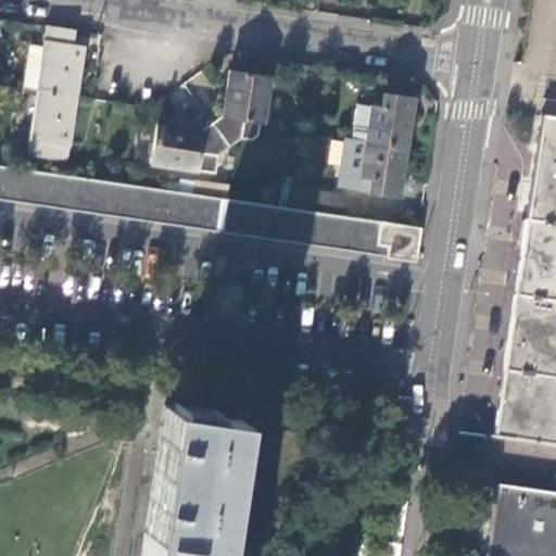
[(73,30),(47,26),(43,48),(37,90),(75,97),(83,46),(71,43),(73,30)]
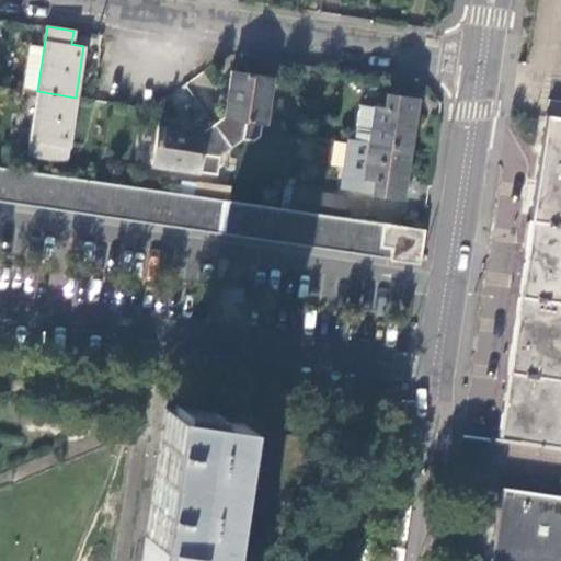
[(30,46),(23,89),(37,91),(44,48),(30,46)]
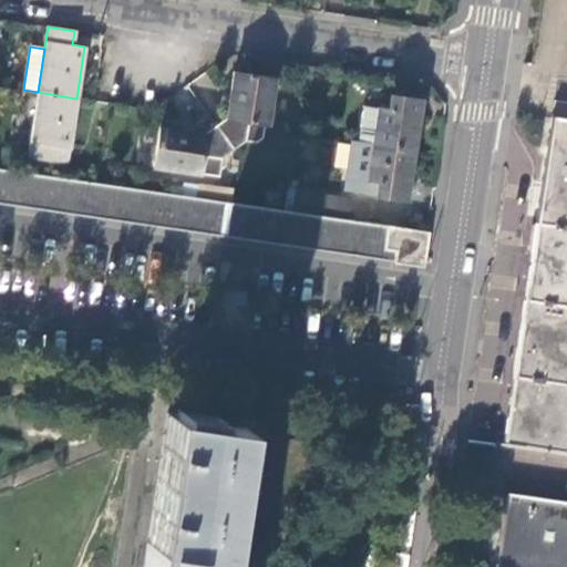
[(226,117),(215,125),(233,150),(246,138),(258,141),(261,137),(264,125),(266,124),(274,78),(233,71),(226,117)]
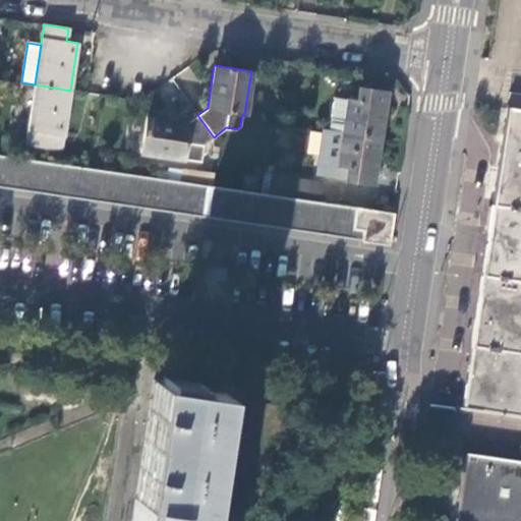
[(70,91),(35,84),(25,143),(51,148),(53,133),(63,135),(70,91)]
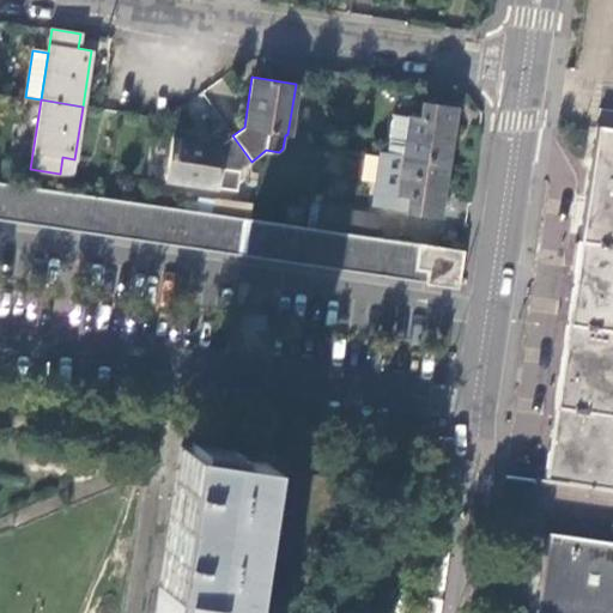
[(408,114),(402,155),(447,161),(455,105),(423,101),(420,116),(408,114)]
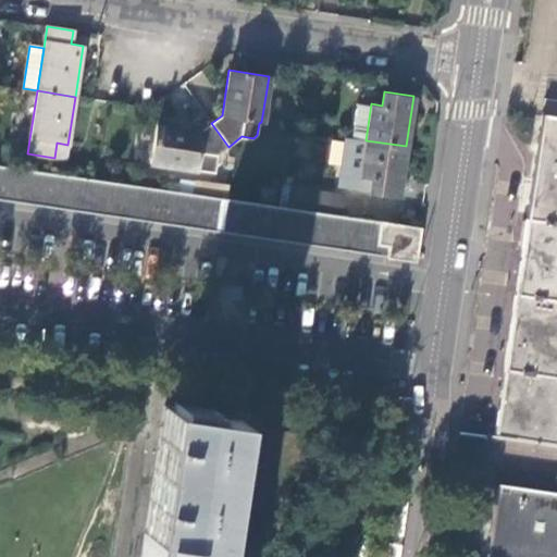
[(357,101),(351,138),(366,140),(371,103),(357,101)]
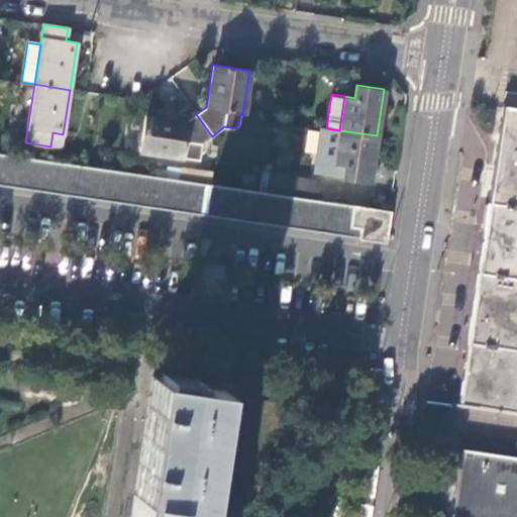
[(516,413),(516,107),(504,105),(473,310),(457,405),(516,413)]
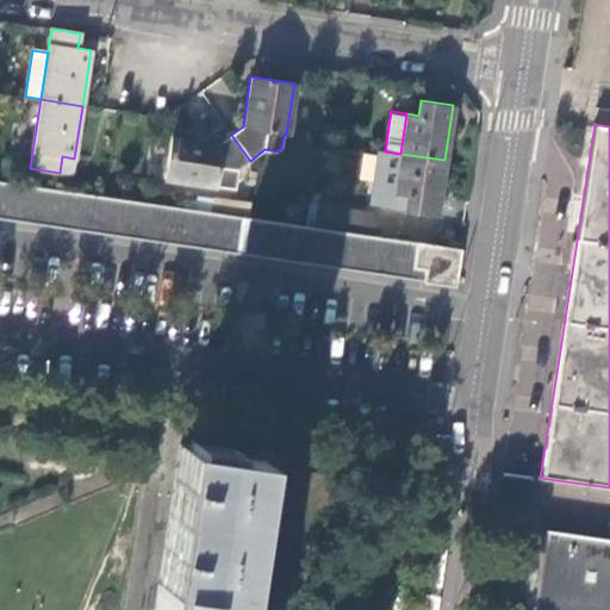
[(250,161),(231,135),(222,142),(170,134),(163,179),(215,186),(236,190),(240,169),(250,161)]
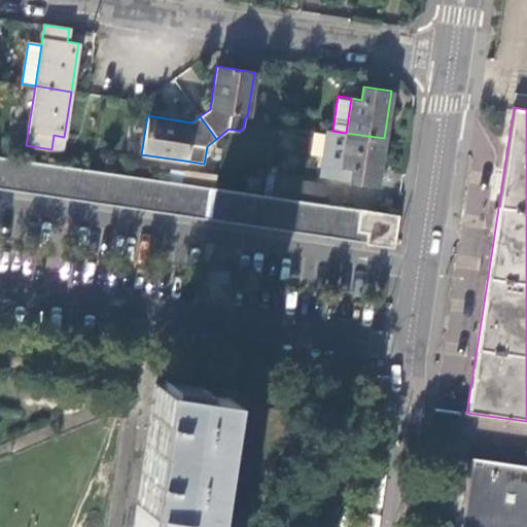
[(332,131),(327,130),(320,176),(377,185),(384,138),(346,133),(332,131)]
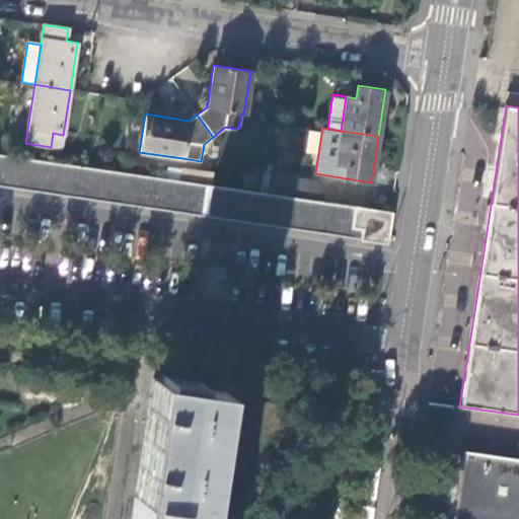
[(62,148),(63,135),(53,133),(51,147),(62,148)]
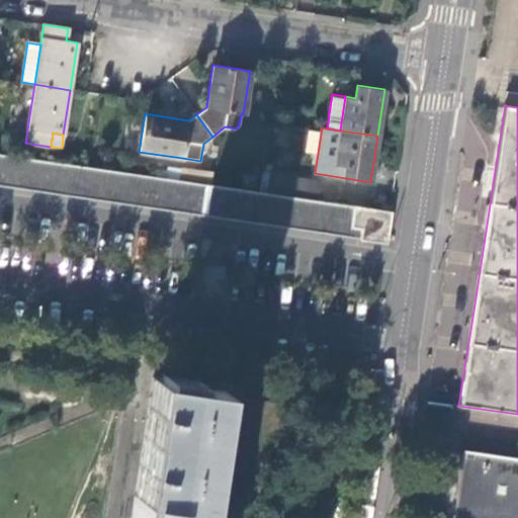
[(0,173),(1,173),(10,185),(19,177),(27,187),(37,179),(47,190),(57,183),(64,193),(75,185),(83,195),(93,187),(102,198),(111,190),(120,201),(131,193),(140,204),(150,196),(158,206),(167,198),(175,209),(186,201),(195,212),(205,204),(213,214),(224,207),(233,218),(242,209),(250,221),(260,212),(269,224),(278,216),(287,226),(297,219),(306,229),(316,222),(324,232),(333,225),(341,234),(352,227),(355,206),(318,200),(267,191),(212,183),(179,178),(167,177),(0,152),(0,173)]
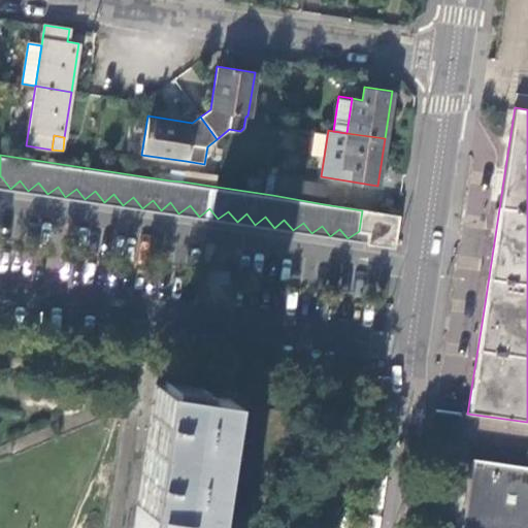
[(170,180),(183,182),(186,169),(172,167),(170,180)]
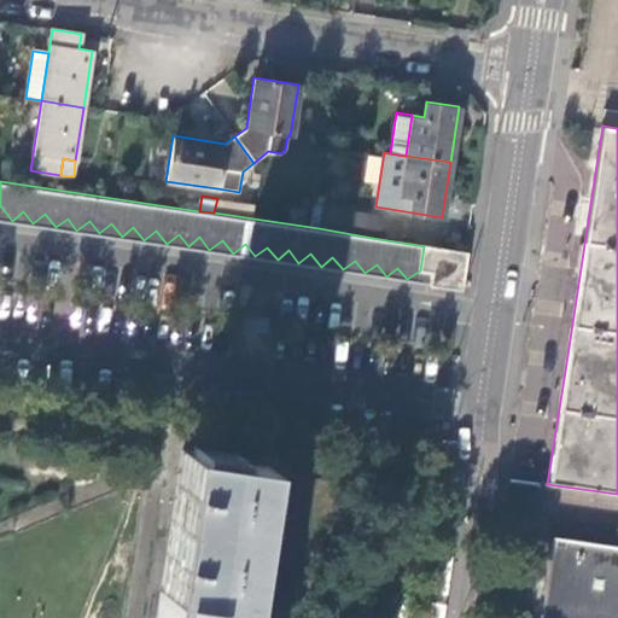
[(214,213),(254,219),(256,204),(217,198),(214,213)]
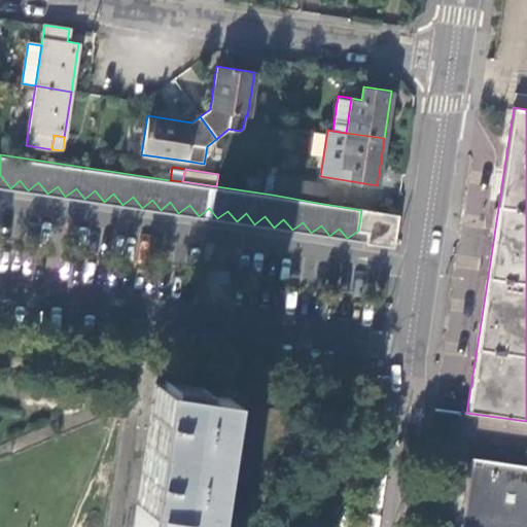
[(275,176),(272,195),(323,204),(326,184),(275,176)]
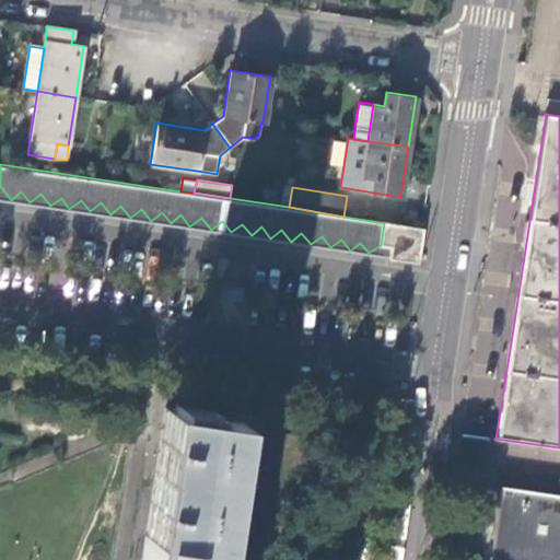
[(419,264),(424,230),(384,223),(381,245),(392,246),(389,259),(419,264)]
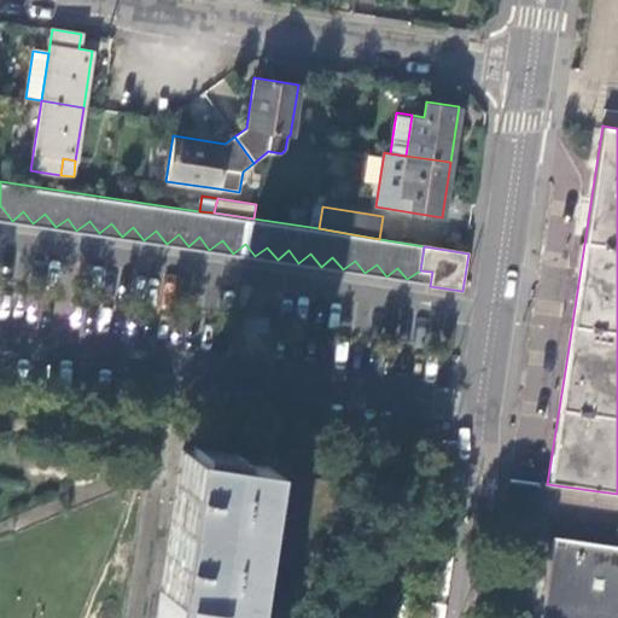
[(267,333),(269,320),(235,315),(233,327),(267,333)]
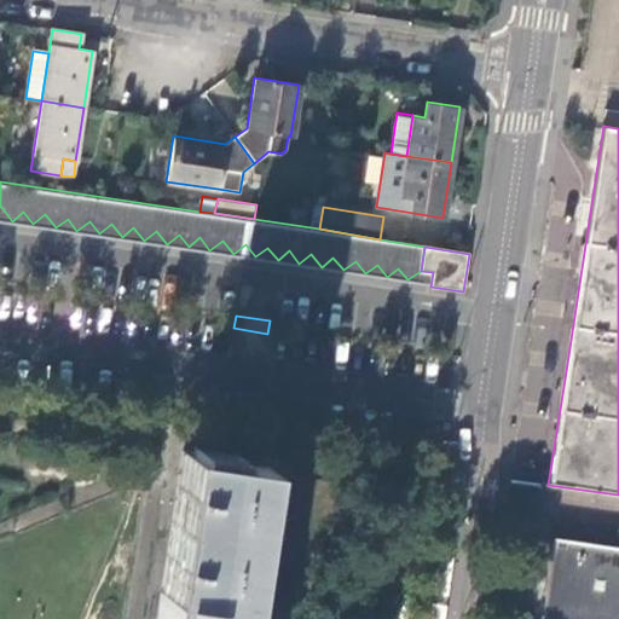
[(157,618),(238,618),(262,462),(183,450),(157,618)]
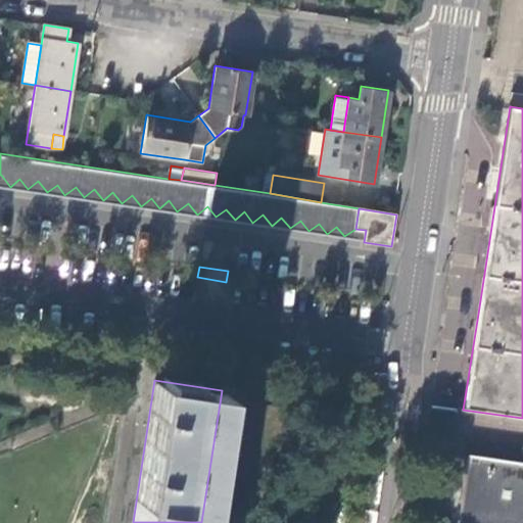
[(522,522),(522,462),(467,454),(464,474),(457,522),(522,522)]
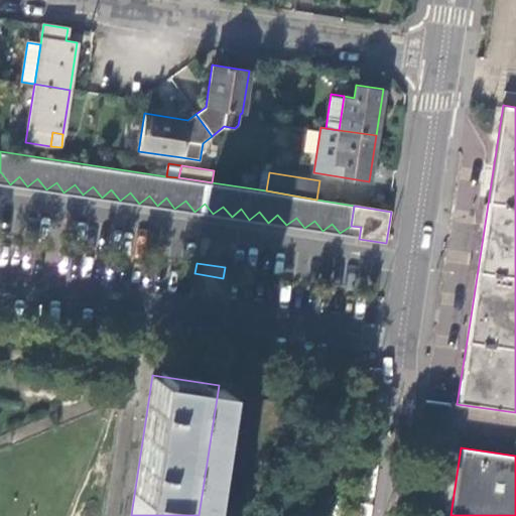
[(439,515),(448,466),(441,465),(433,515),(439,515)]
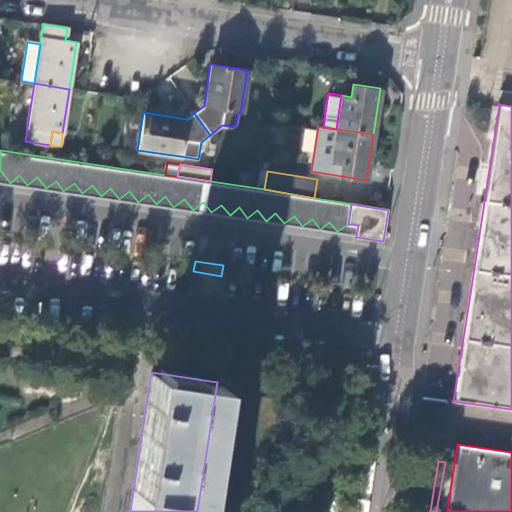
[(447,511),(454,464),(445,462),(436,511),(447,511)]
